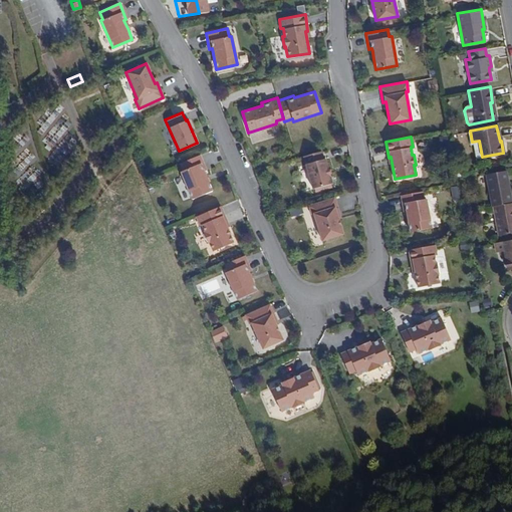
[(320,151),(303,156),(312,189),(331,183),(324,159),(322,159),(320,151)]
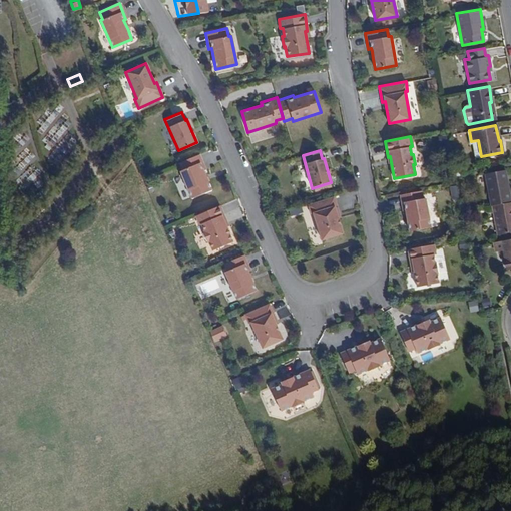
[(179,171),(190,198),(210,189),(206,180),(203,173),(202,170),(204,169),(198,154),(178,162),(181,170),(179,171)]
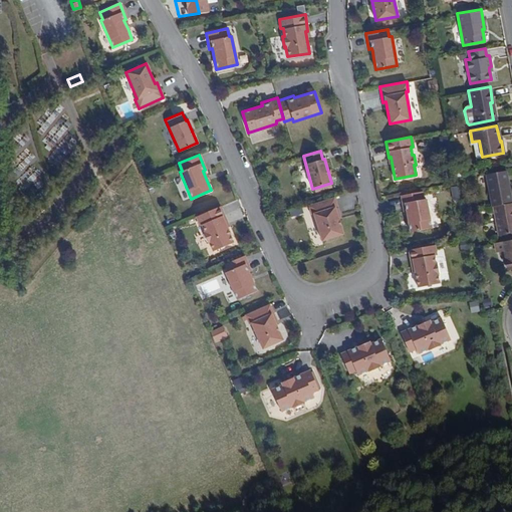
[(510,202),(511,202),(508,186),(506,186),(502,170),(485,174),(491,206),(492,206),(510,202)]
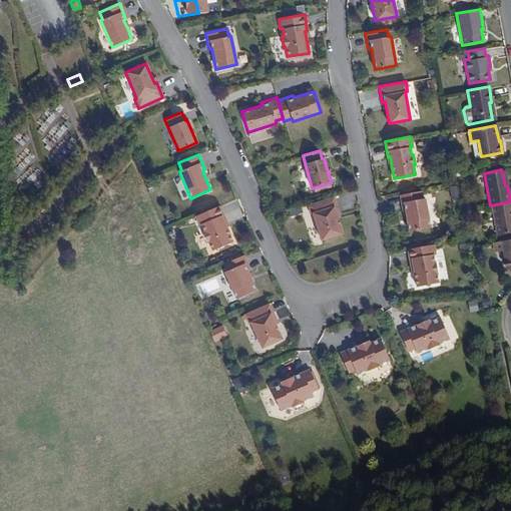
[(421,190),(400,194),(403,210),(405,210),(409,230),(430,226),(425,197),(423,198),(421,190)]
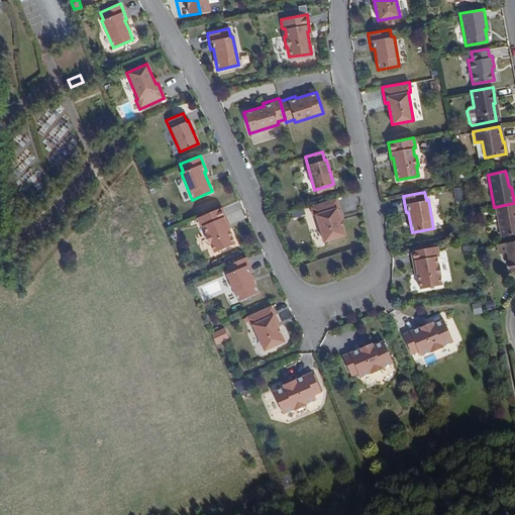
[(335,197),(310,205),(313,215),(315,214),(323,241),(344,235),(338,214),(340,213),(335,197)]
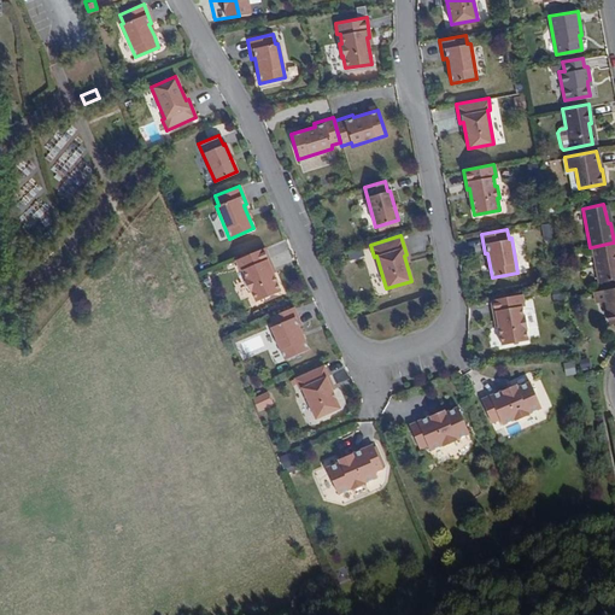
[(614,256),(613,242),(591,247),(598,282),(614,277),(614,256)]
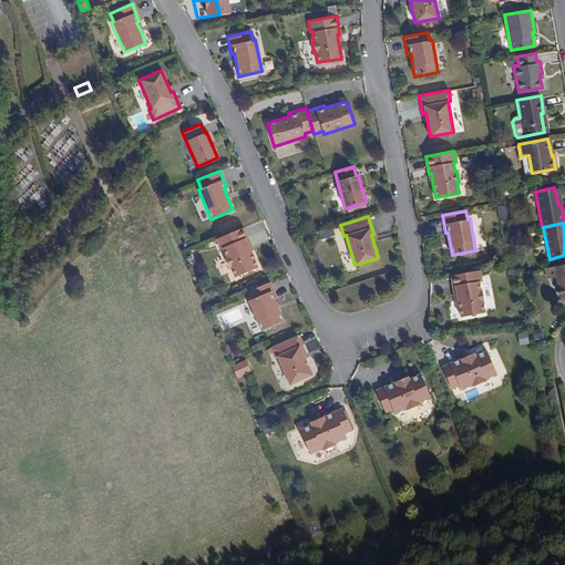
[(243,227),(215,238),(219,248),(222,247),(225,256),(224,256),(228,267),(229,266),(234,276),(256,267),(249,250),(247,245),(249,244),(243,227)]
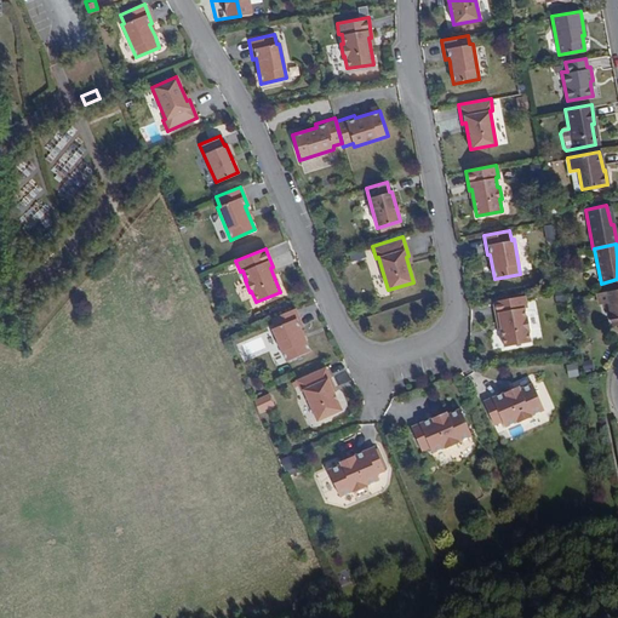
[(612,324),(617,322),(617,287),(596,292),(598,303),(607,302),(612,324)]
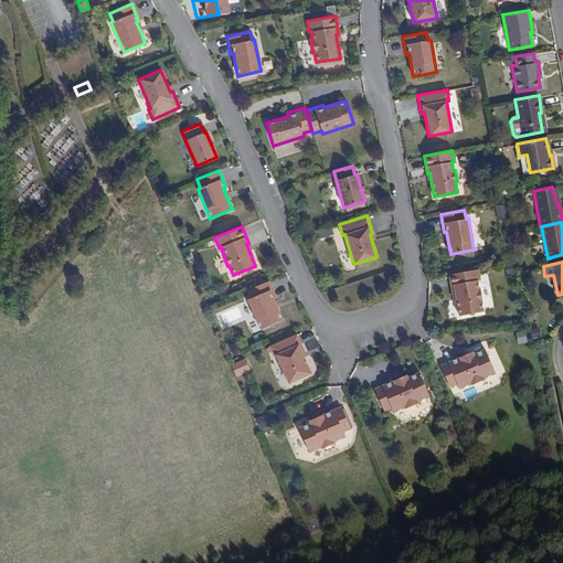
[(478,268),(449,274),(453,291),(455,290),(456,297),(459,315),(484,310),(481,299),(482,299),(480,288),(479,288),(478,279),(480,279),(478,268)]
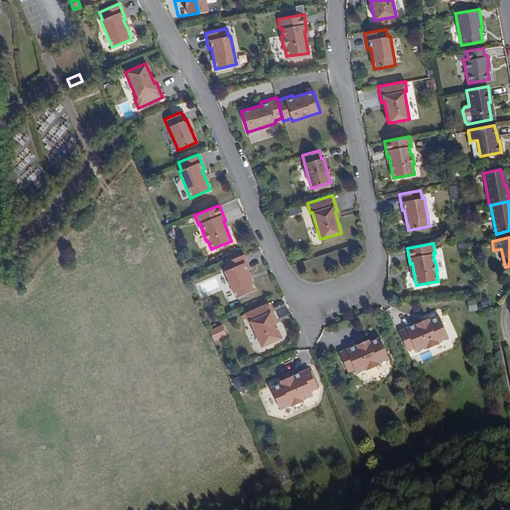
[(223,271),(235,298),(255,289),(251,280),(248,273),(247,270),(249,269),(242,254),(223,263),(226,270),(223,271)]
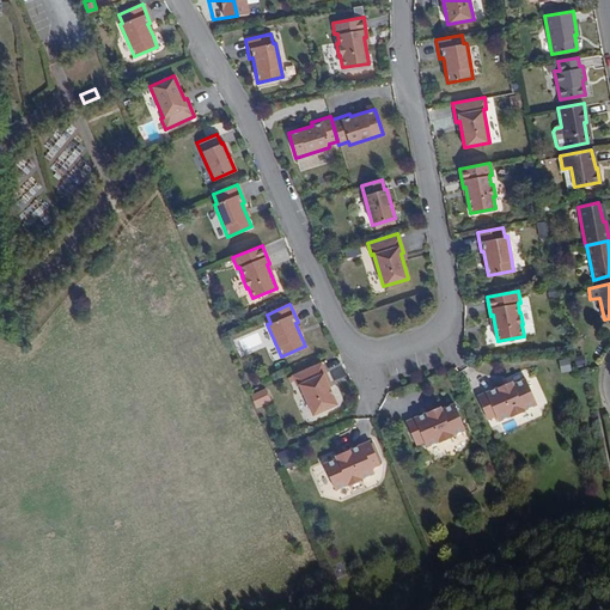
[(569,370),(568,358),(557,359),(559,371),(569,370)]
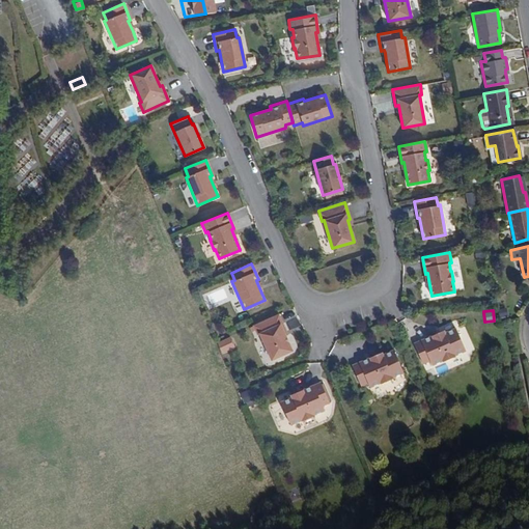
[(277,313),(252,325),(256,334),(258,333),(271,360),(291,351),(284,335),(282,330),(284,329),(277,313)]
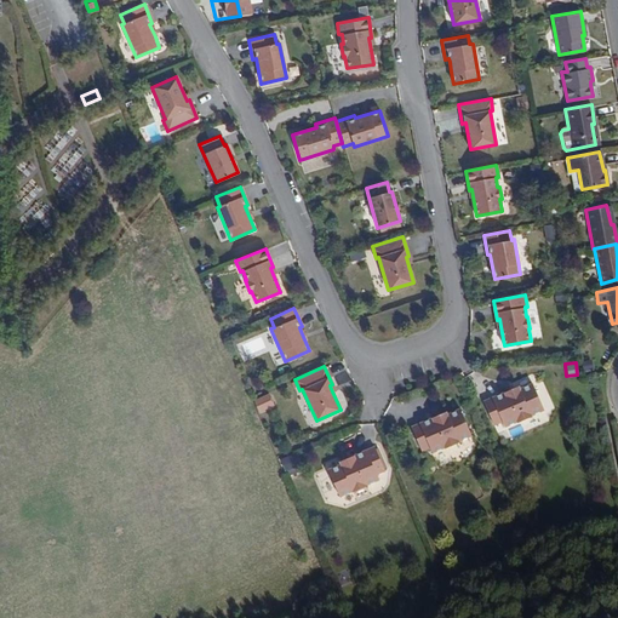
[(543,410),(532,383),(519,389),(510,393),(510,390),(484,401),(493,425),(502,422),(504,427),(516,422),(518,423),(531,417),(531,416),(543,410)]
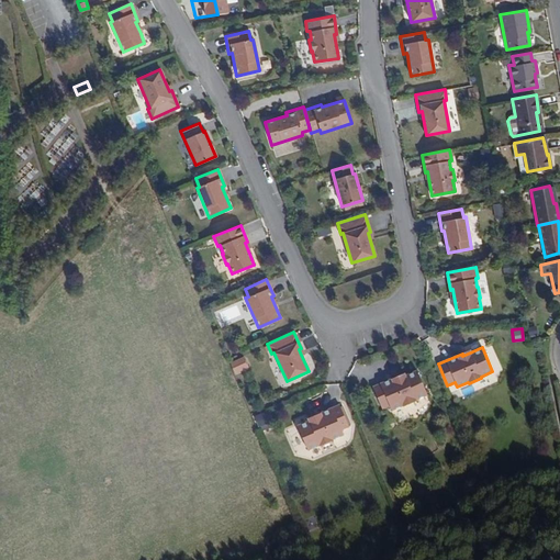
[(228,360),(232,372),(248,367),(244,355),(228,360)]
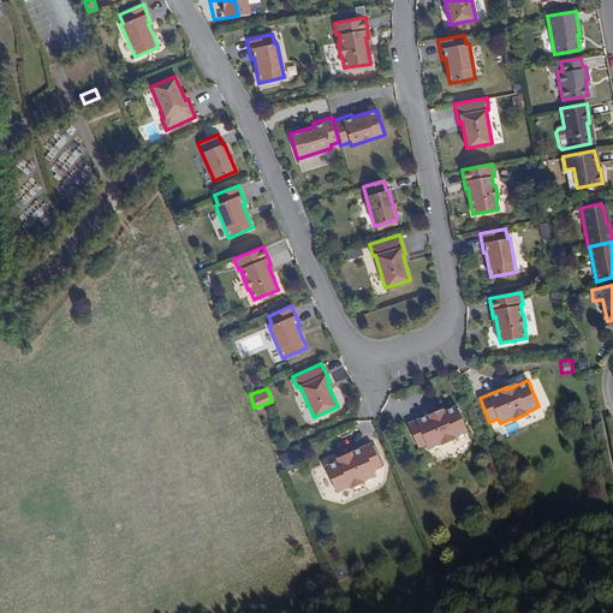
[(466,430),(456,404),(442,410),(434,414),(433,410),(408,422),(417,445),(426,441),(428,447),(440,441),(441,442),(454,436),(454,435),(466,430)]
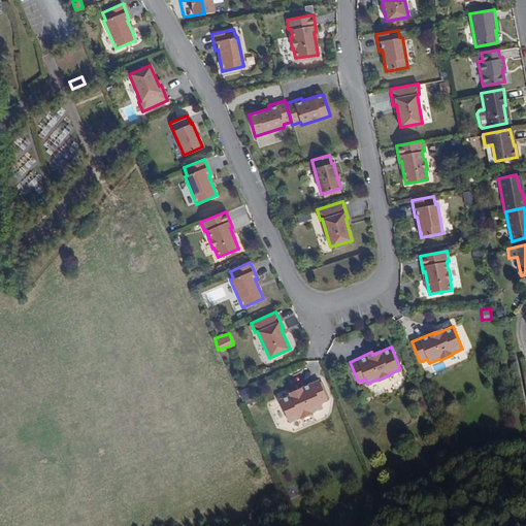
[(318,380),(295,389),(296,392),(290,394),(278,399),(288,422),(299,417),(299,418),(311,413),(310,412),(322,407),(320,402),(327,399),(318,380)]
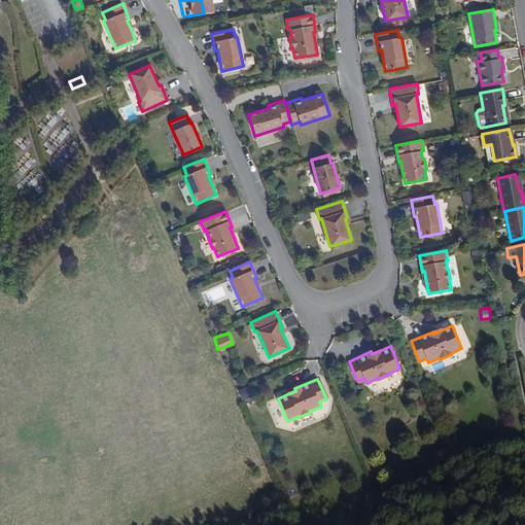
[(242,400),(252,395),(247,383),(236,388),(242,400)]
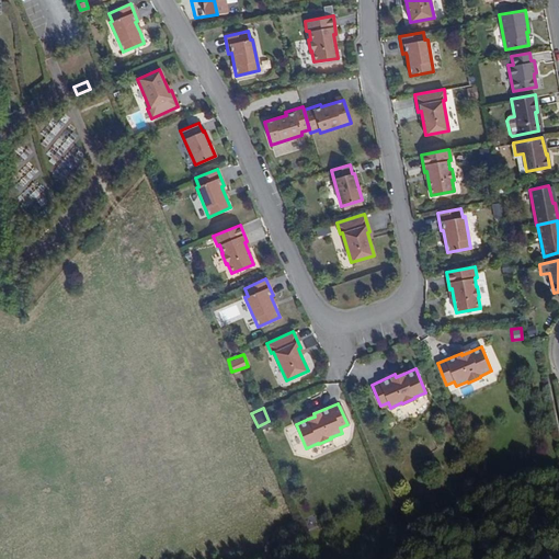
All buildings are outlined.
